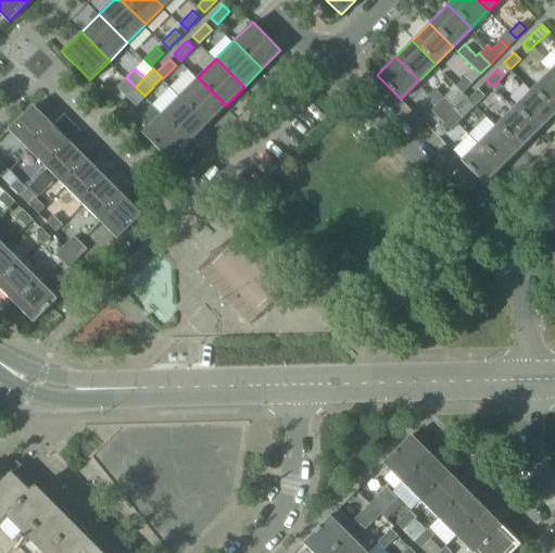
[(554,75),(550,71),(531,89),(554,111),(554,75)]
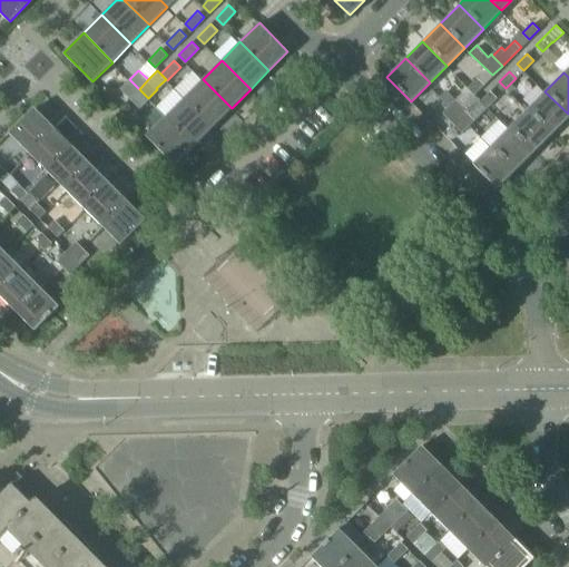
[(468,87),(474,94),(484,84),(478,77),(468,87)]
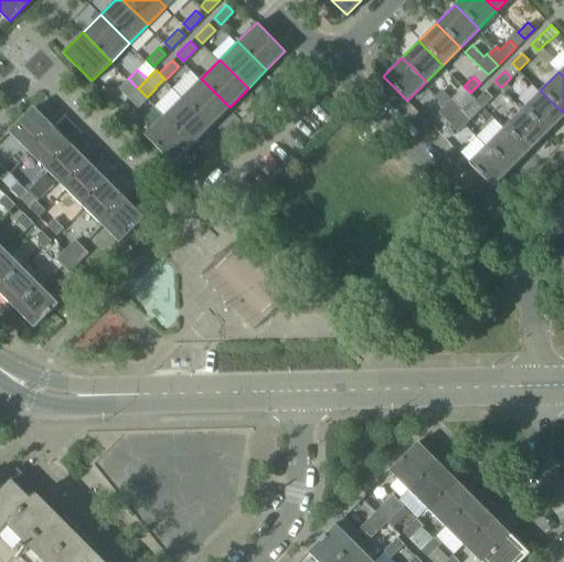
[(119,87),(129,97),(138,88),(128,78),(119,87)]
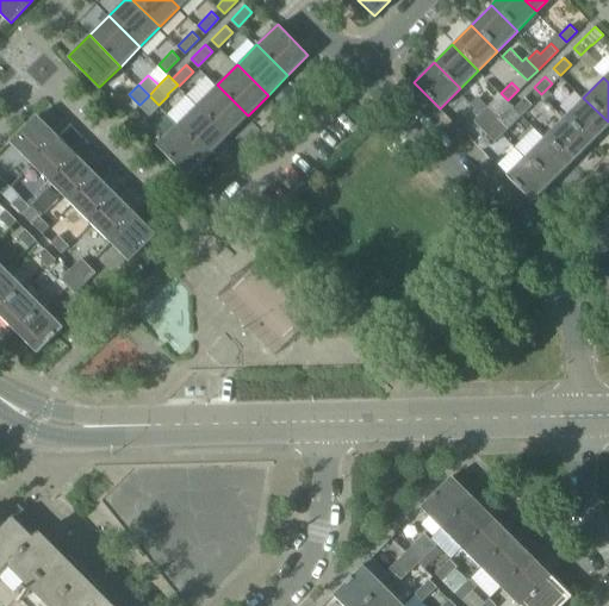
[(217,85),(197,104),(228,135),(248,116),(217,85)]
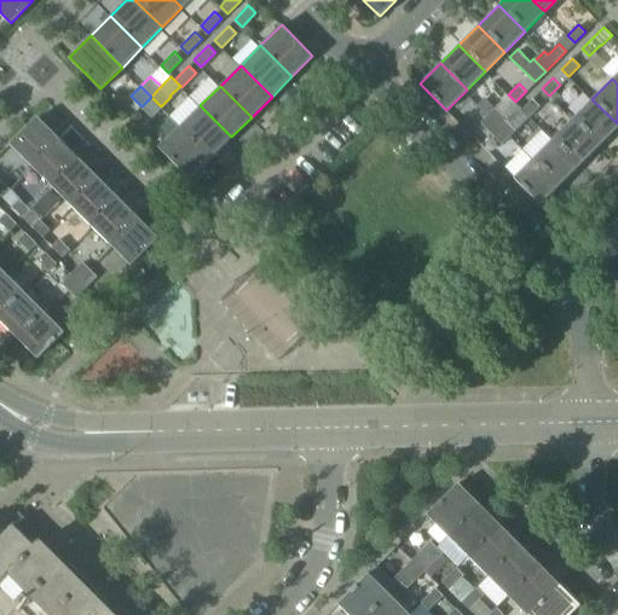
[(151,97),(142,106),(151,116),(161,106),(151,97)]
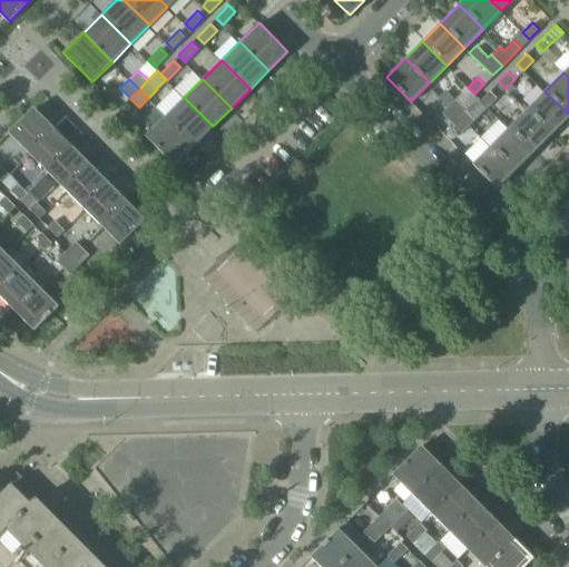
[(490,90),(481,99),(488,106),(497,97),(490,90)]
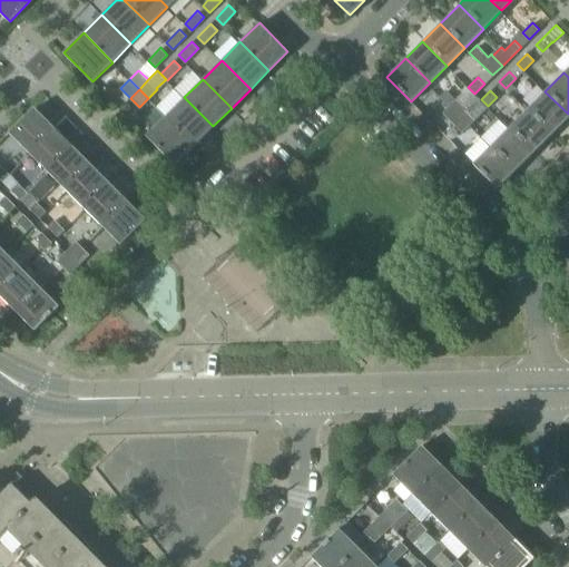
[(545,91),(527,109),(551,134),(568,116),(568,114),(545,91)]
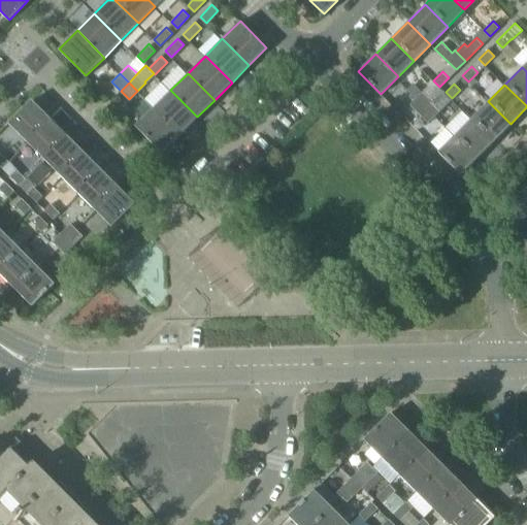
[(170,90),(154,107),(180,134),(197,117),(170,90)]
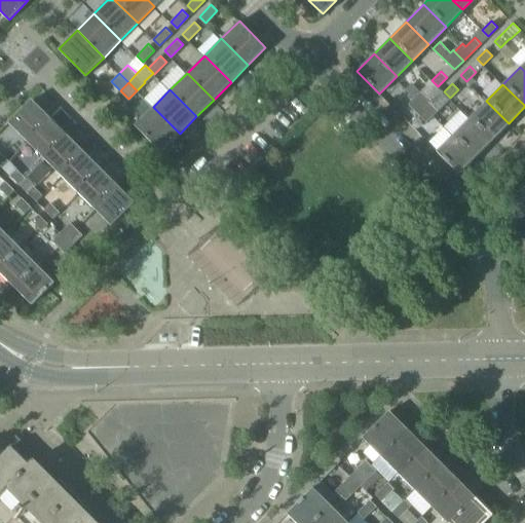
[(421,90),(415,97),(423,106),(429,100),(421,90)]
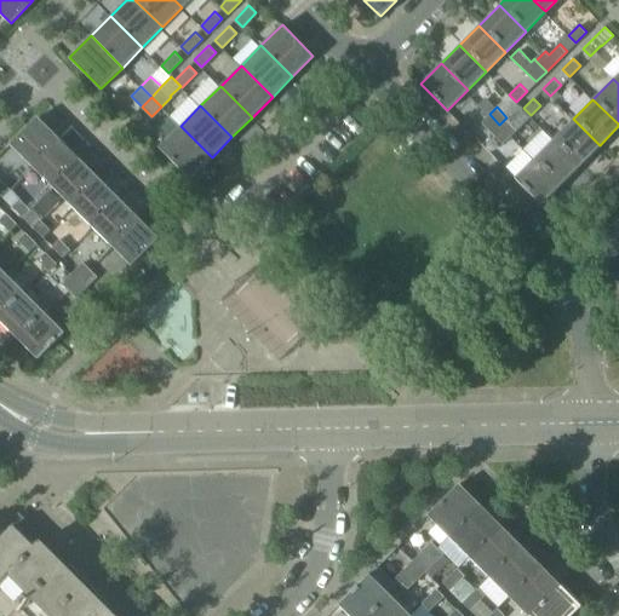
[(481,122),(492,132),(499,125),(489,114),(481,122)]
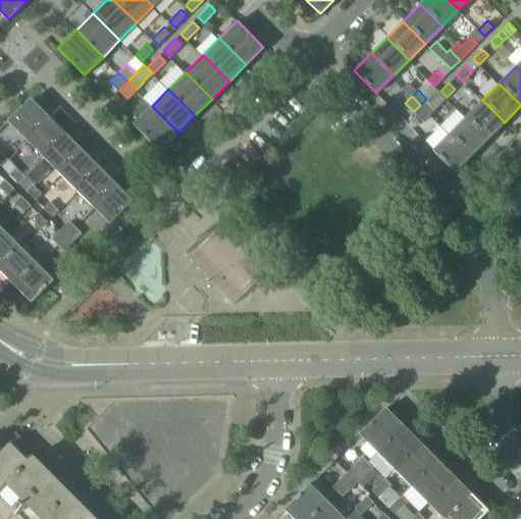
[(8,120),(29,140),(51,117),(32,98),(8,120)]
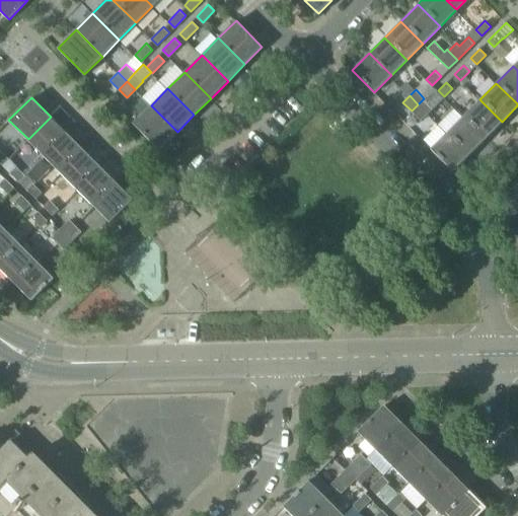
[(424,98),(418,104),(427,114),(433,107),(424,98)]
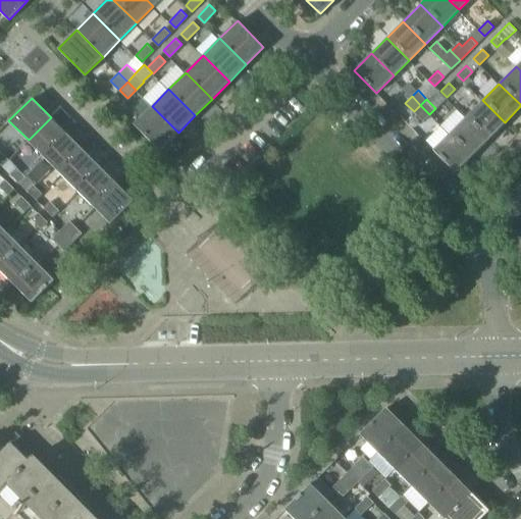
[(482,100),(466,116),(488,139),(505,122),(482,100)]
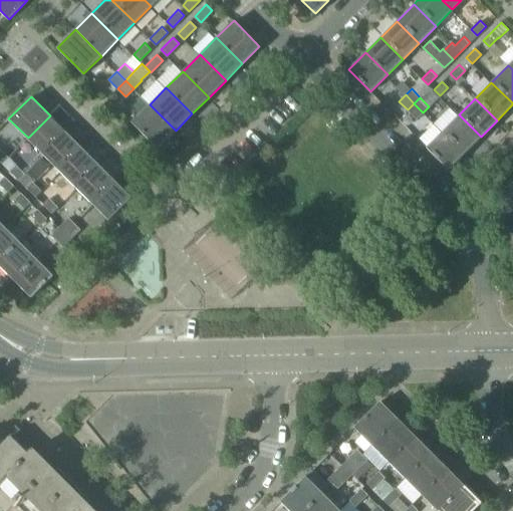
[(414,103),(408,109),(417,118),(423,112),(414,103)]
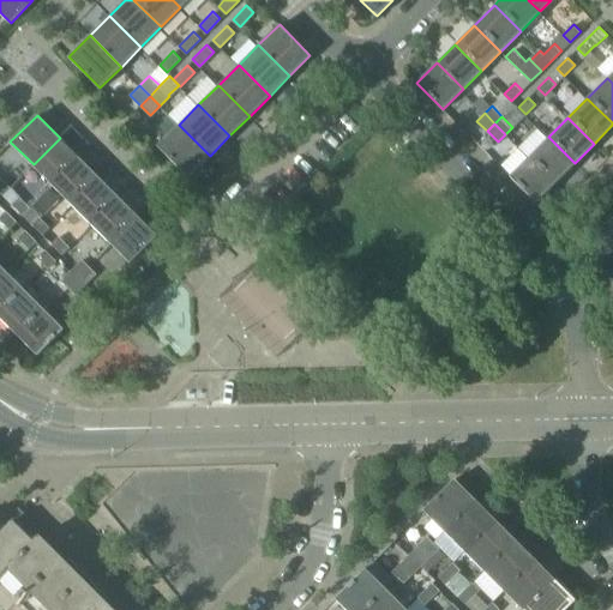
[(210,156),(179,125),(157,145),(188,176),(210,156)]
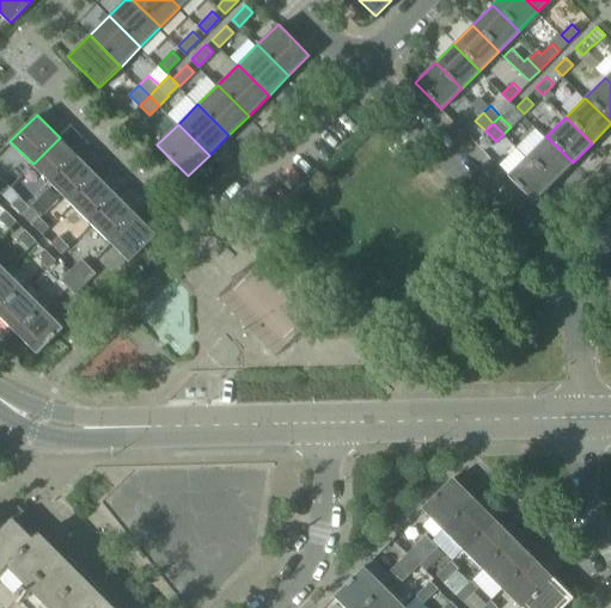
[(547,136),(529,154),(555,180),(573,163),(547,136)]
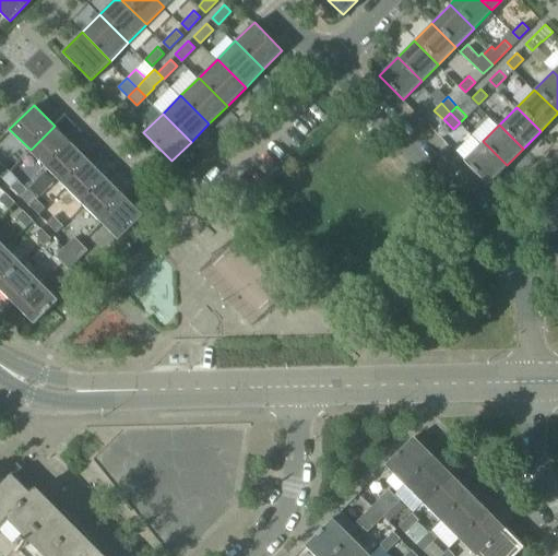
[(31,150),(48,168),(72,143),(55,126),(31,150)]
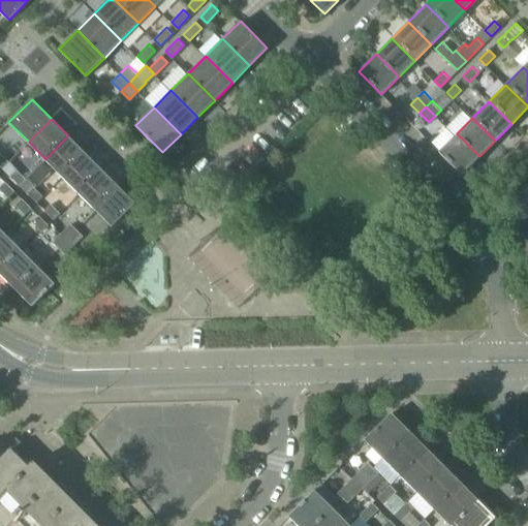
[(479,156),(457,133),(439,151),(462,174),(479,156)]
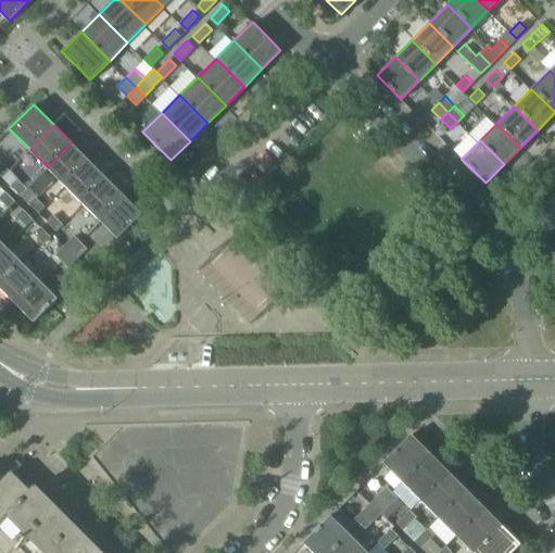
[(48,167),(65,185),(90,160),(72,142),(48,167)]
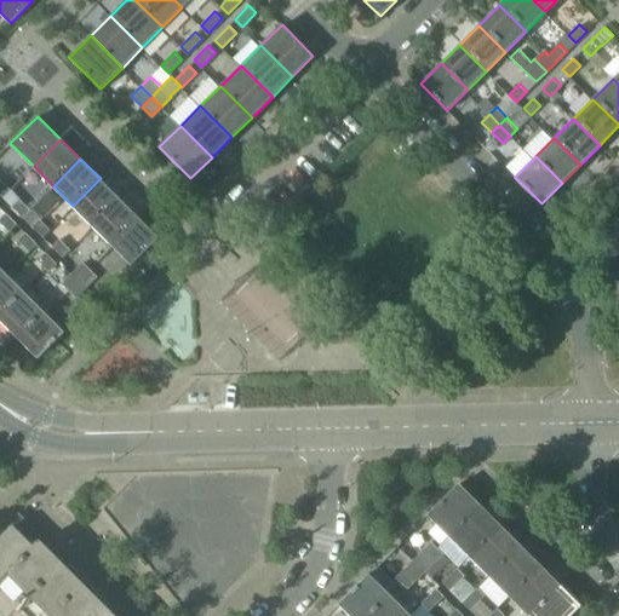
[(0,193),(4,196),(11,189),(0,178),(0,193)]
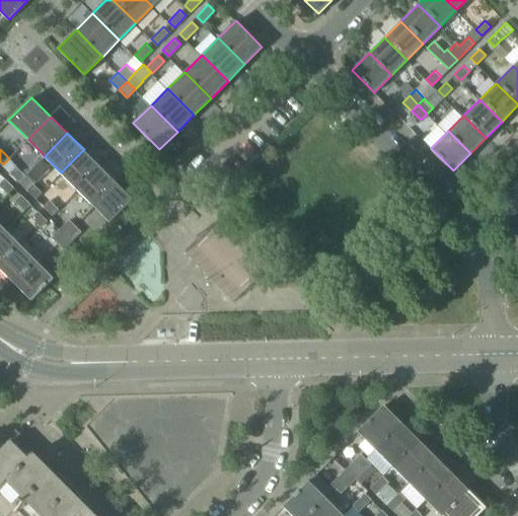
[(61,172),(78,189),(100,166),(84,149),(61,172)]
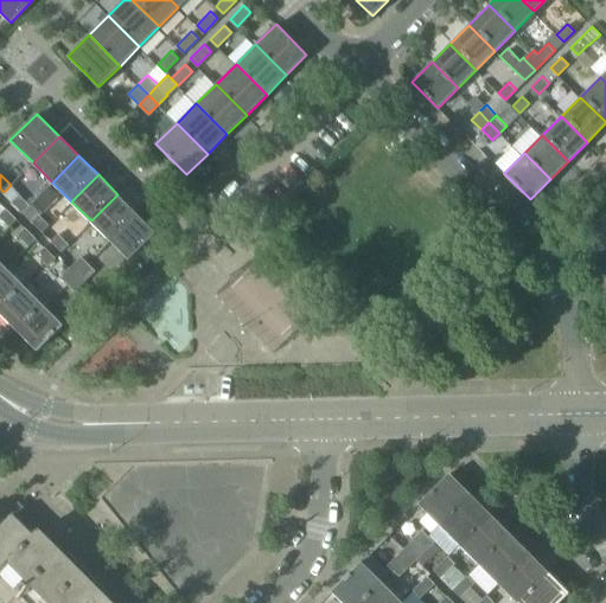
[(8,198),(23,211),(30,204),(17,191),(8,198)]
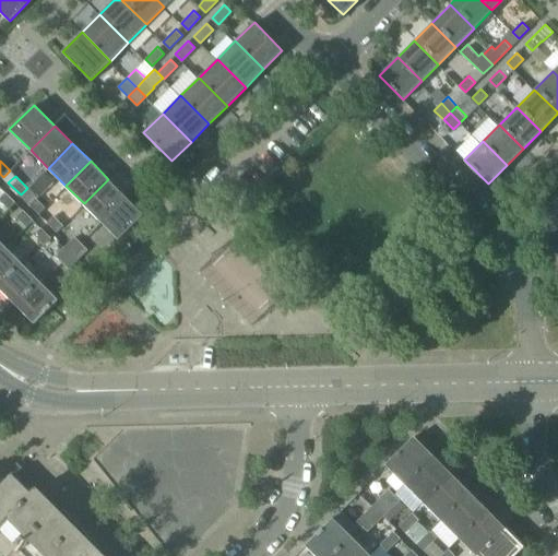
[(84,203),(102,222),(126,197),(108,179),(84,203)]
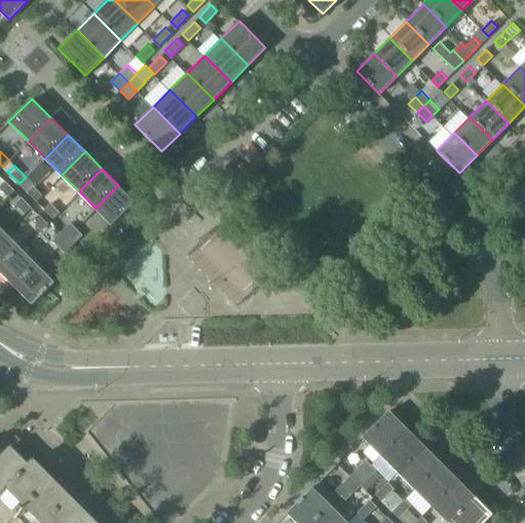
[(5,180),(0,184),(0,187),(8,195),(14,189),(5,180)]
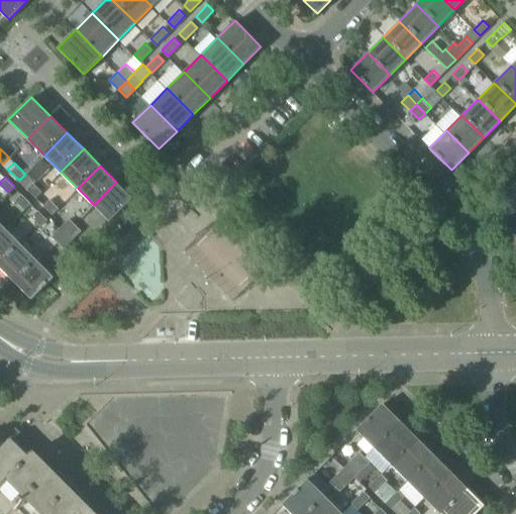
[(515,181),(501,196),(515,211),(515,181)]
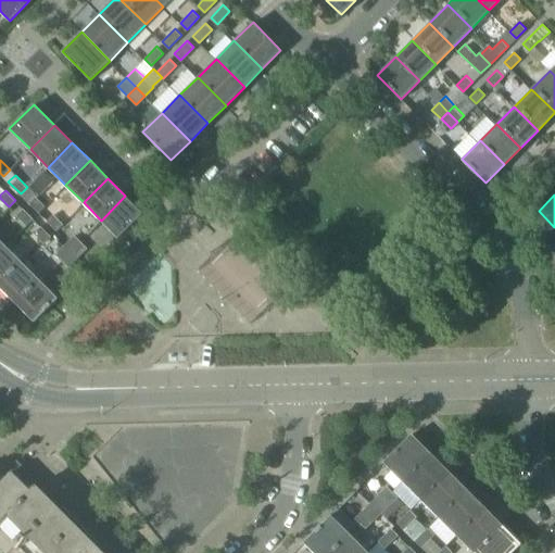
[(29,202),(39,212),(46,205),(36,196),(29,202)]
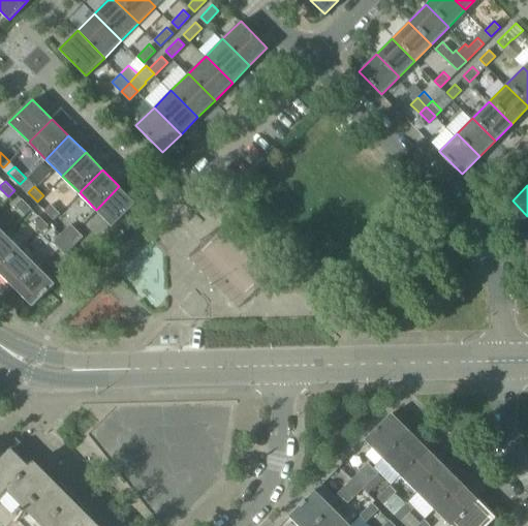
[(119,186),(96,210),(113,225),(135,203),(119,186)]
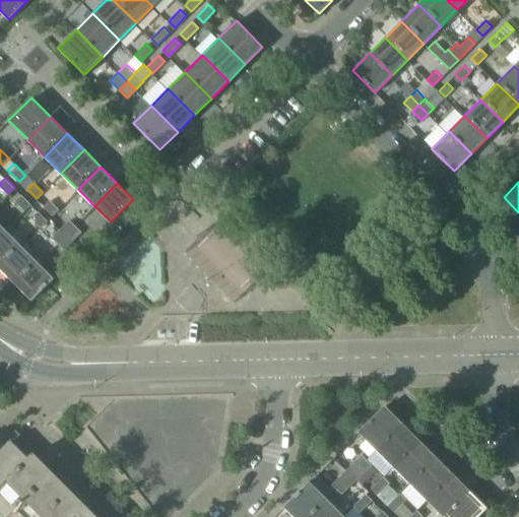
[(15,200),(24,209),(30,203),(21,194),(15,200)]
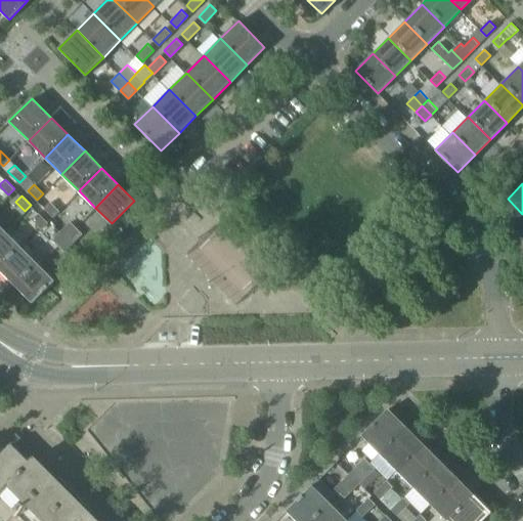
[(44,207),(53,216),(59,210),(50,201),(44,207)]
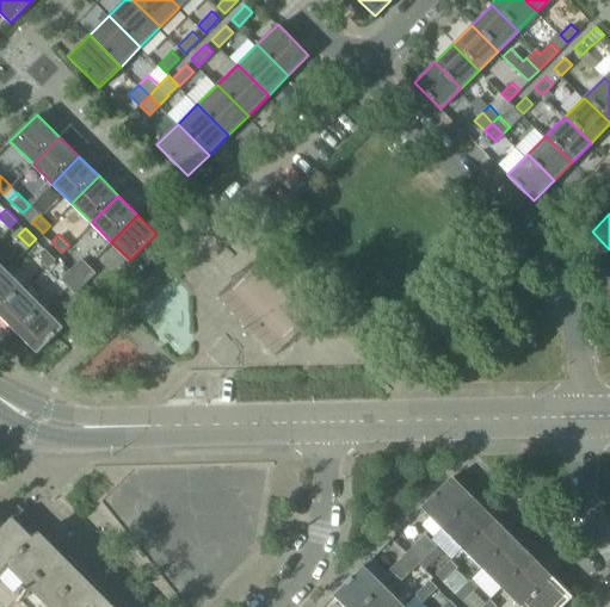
[(56,259),(45,248),(38,255),(49,266),(56,259)]
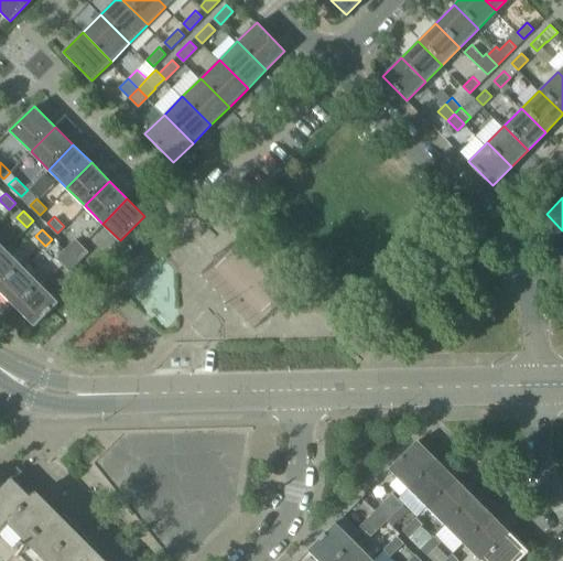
[(75,238),(66,248),(73,254),(82,245),(75,238)]
